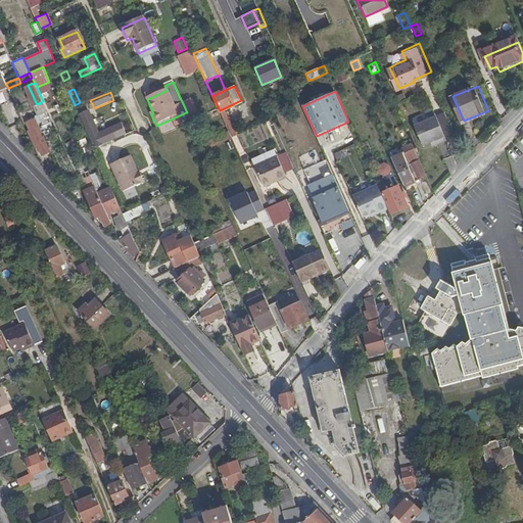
[(440,139),(448,136),(443,125),(437,110),(429,113),(430,116),(417,123),(425,142),(433,138),(439,136),(440,139)]
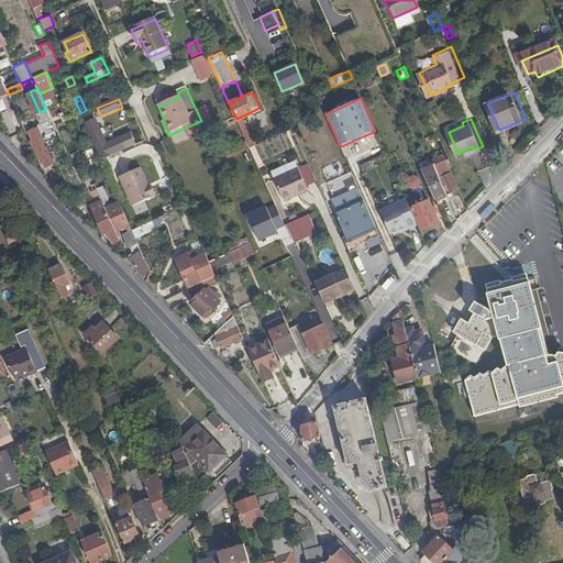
[(97,120),(90,122),(101,147),(108,144),(97,120)]
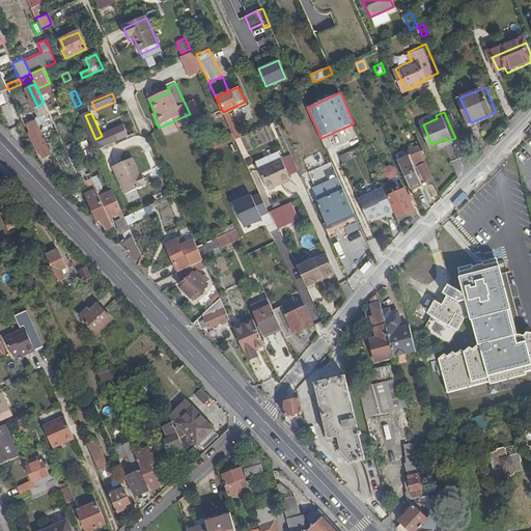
[(189,114),(175,120),(178,129),(193,122),(189,114)]
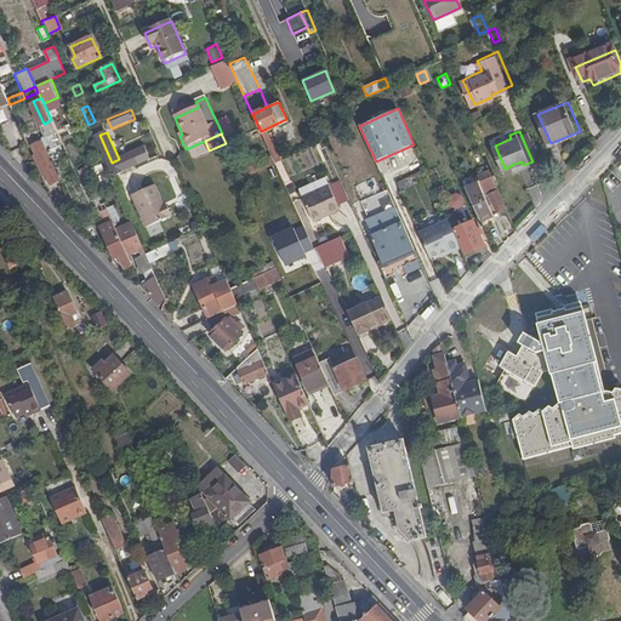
[(272,137),(265,141),(272,157),(274,161),(281,158),(272,137)]
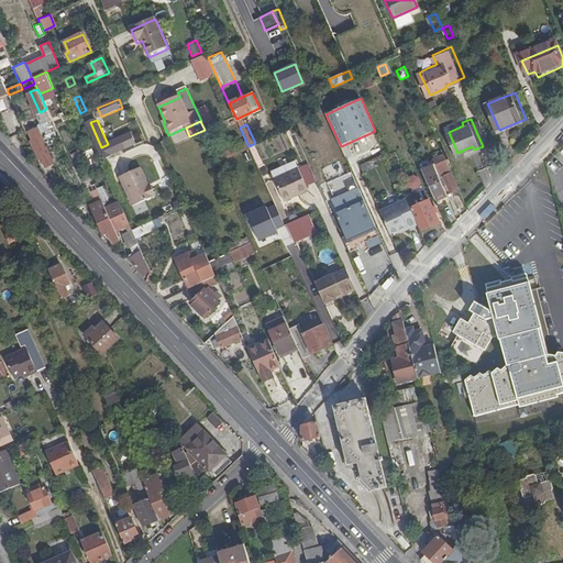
[(47,169),(57,165),(41,130),(31,134),(47,169)]
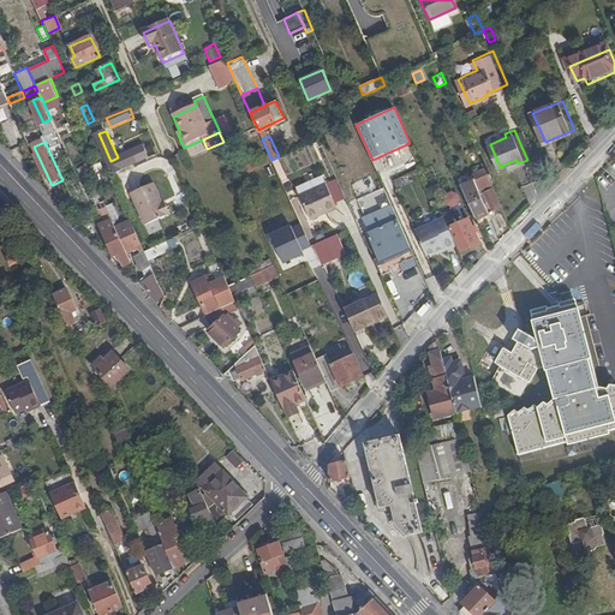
[(67,154),(63,144),(52,149),(57,159),(67,154)]
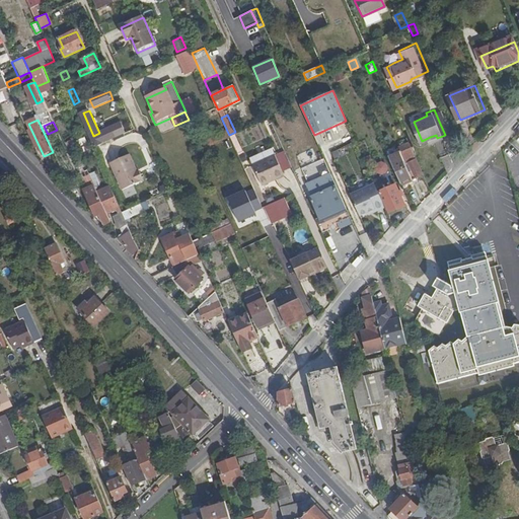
[(119,128),(106,133),(109,140),(122,134),(119,128)]
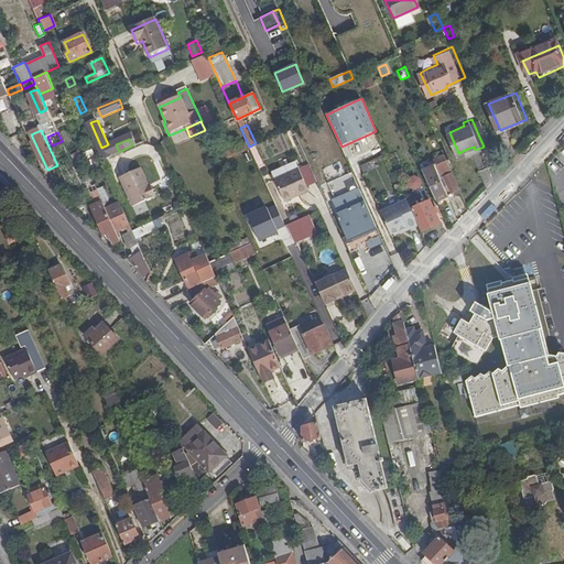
[(237,144),(216,153),(220,162),(226,159),(250,149),(249,147),(247,142),(242,144),(242,145),(239,148),(237,144)]
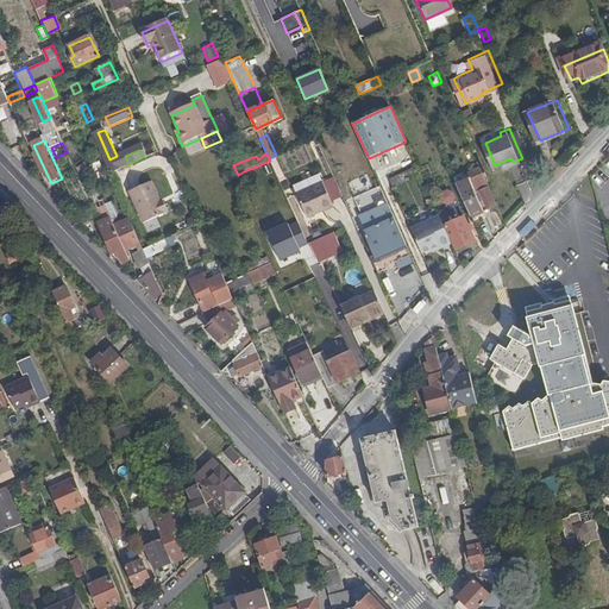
[(275,157),(270,161),(276,173),(283,189),(290,187),(284,175),(283,175),(275,157)]
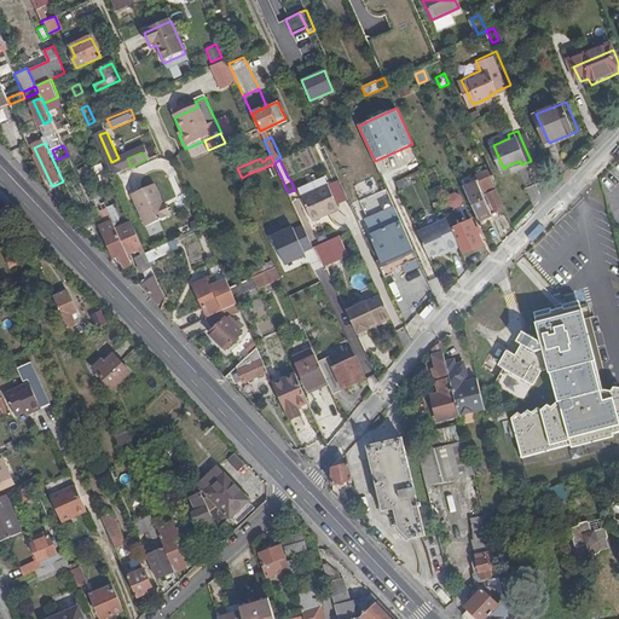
[(86,167),(80,171),(85,183),(92,180),(86,167)]
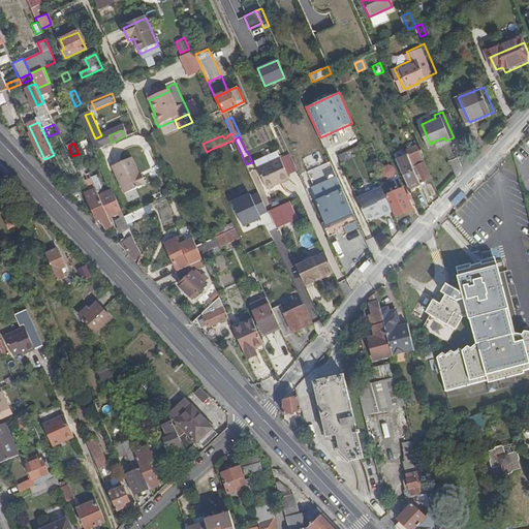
[(416,145),(405,150),(407,154),(418,182),(431,176),(416,145)]
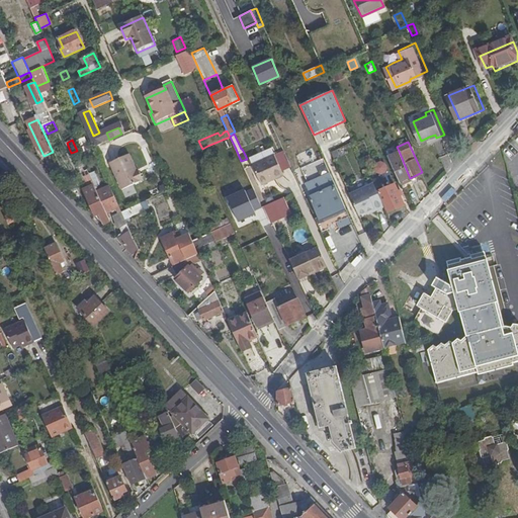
[(274,153),(271,147),(249,157),(252,163),(274,153)]
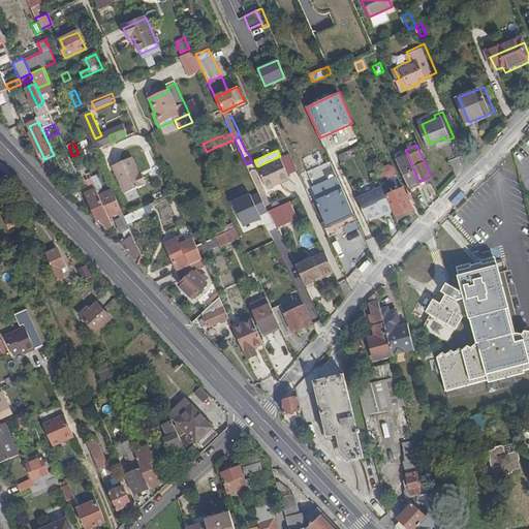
[(407,154),(396,159),(398,165),(407,187),(418,182),(407,154)]
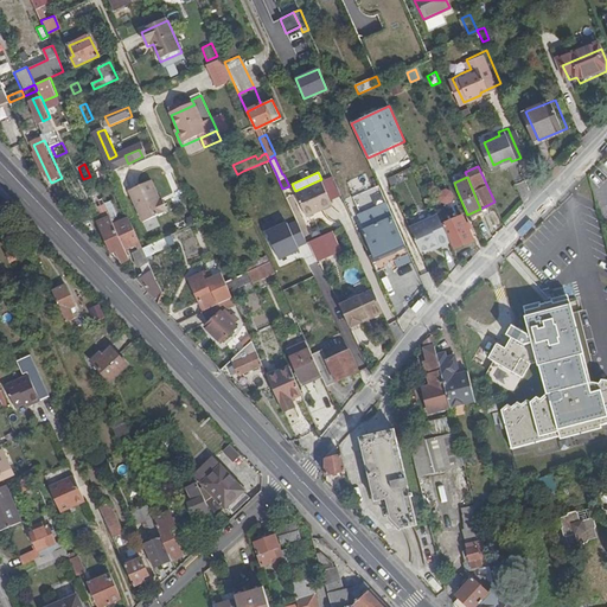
[(152,179),(129,187),(144,221),(168,210),(165,200),(161,200),(152,179)]
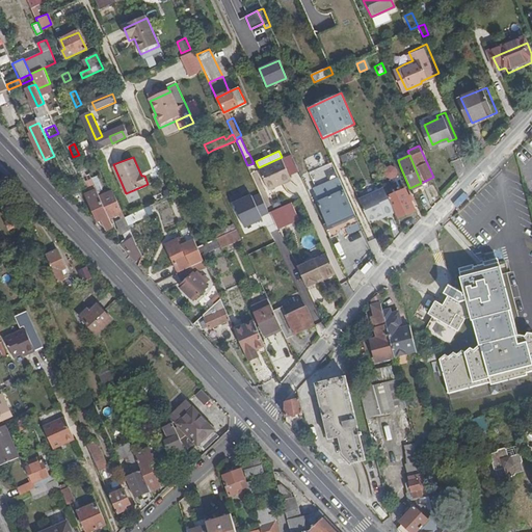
[(282,157),(259,167),(268,188),(291,178),(282,157)]
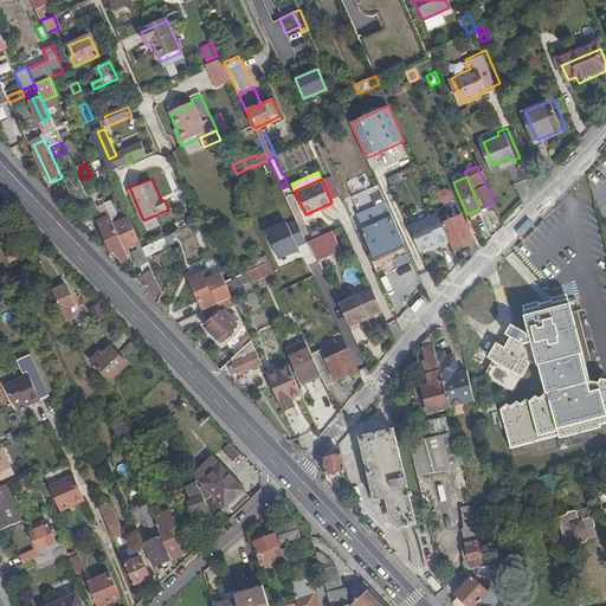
[(358,205),(385,195),(380,185),(354,195),(358,205)]
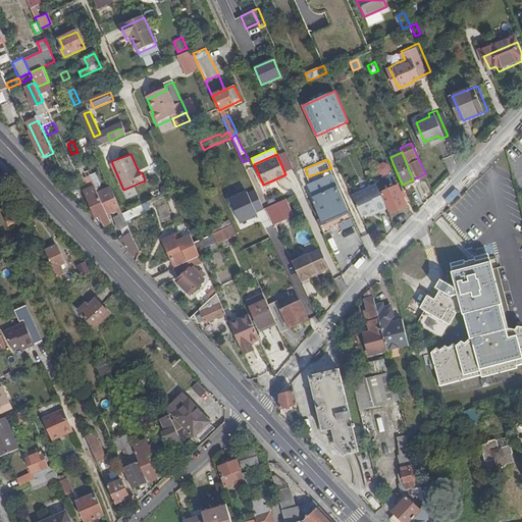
[(338,188),(332,172),(307,184),(314,199),(338,188)]
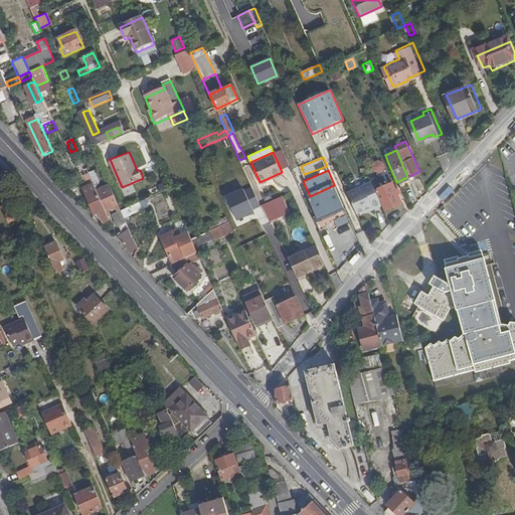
[(94,181),(93,178),(86,181),(89,189),(96,186),(94,181)]
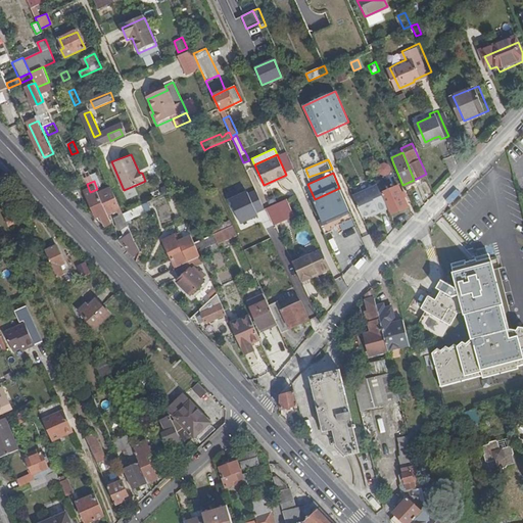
[(101,182),(95,184),(97,189),(100,196),(106,193),(101,182)]
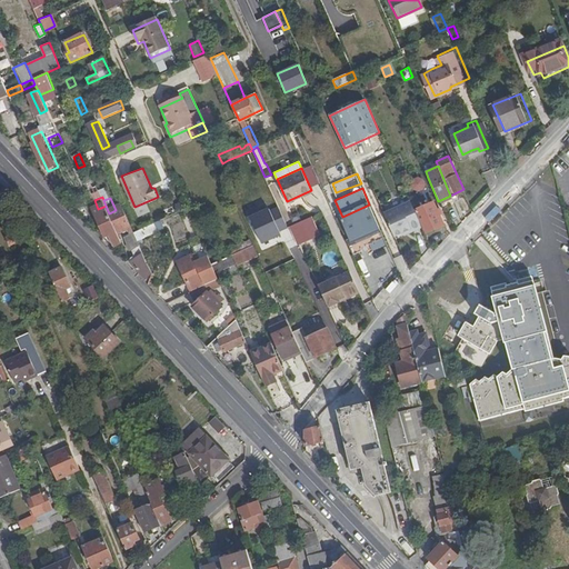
[(411,230),(421,226),(409,199),(383,211),(393,235),(410,228),(411,230)]
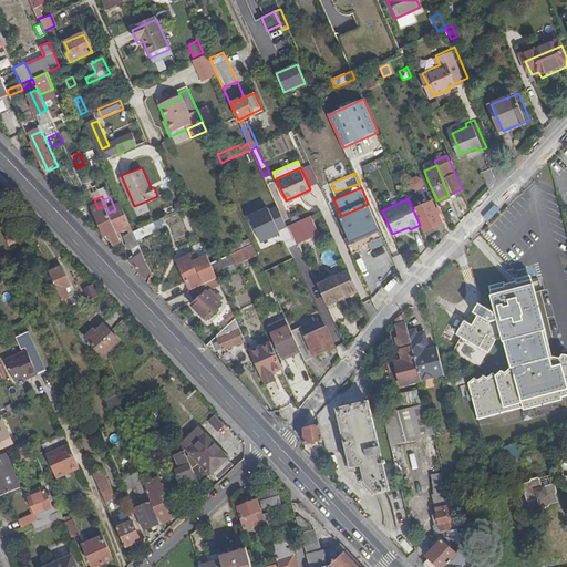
[(431,202),(415,209),(424,230),(441,224),(431,202)]
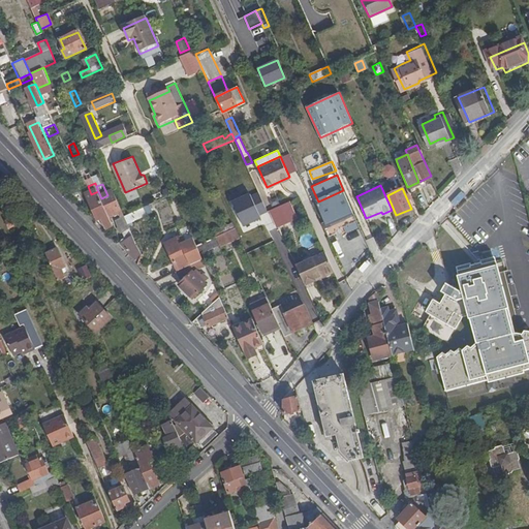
[(260,190),(234,203),(245,226),(272,214),(260,190)]
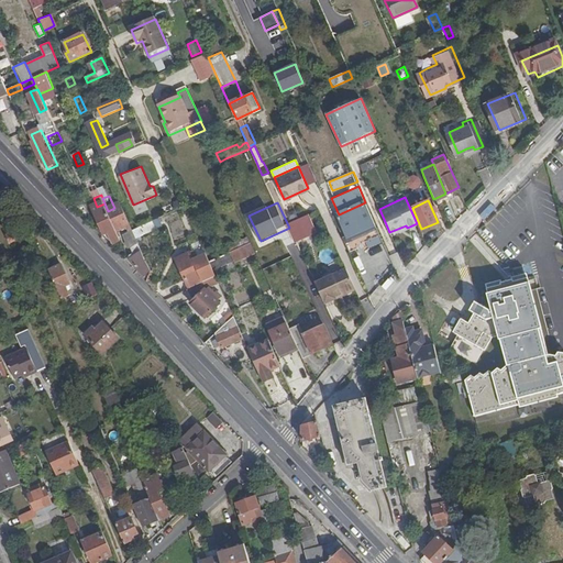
[(357,244),(379,234),(365,202),(339,214),(333,218),(349,251),(357,246),(357,244)]
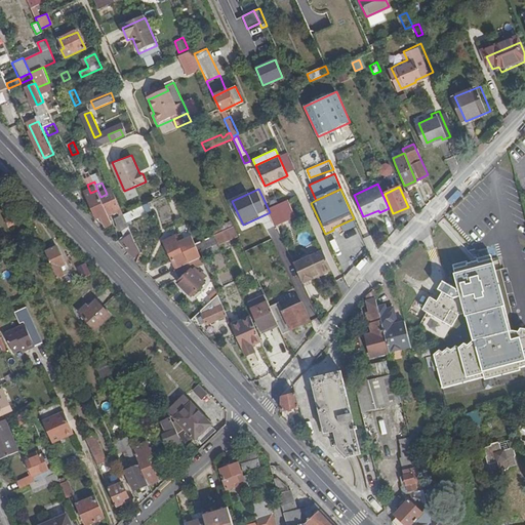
[(107,229),(114,226),(113,224),(108,212),(103,200),(101,197),(97,190),(90,193),(86,195),(93,211),(96,217),(101,215),(107,229)]
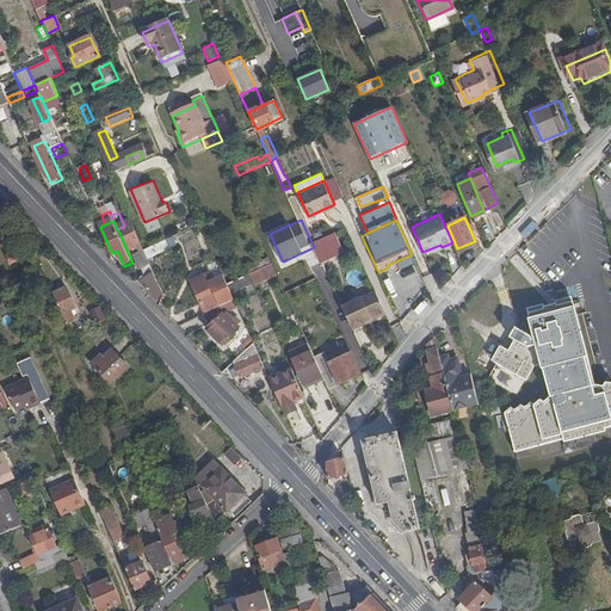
[(134,227),(119,233),(125,247),(131,260),(143,255),(146,261),(149,259),(134,227)]
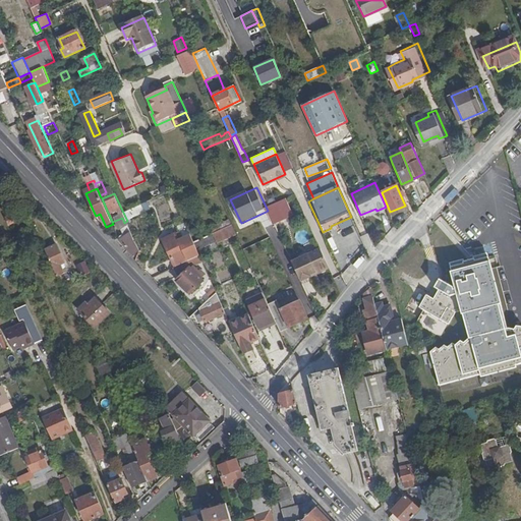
[(273,193),(265,195),(268,201),(275,198),(273,193)]
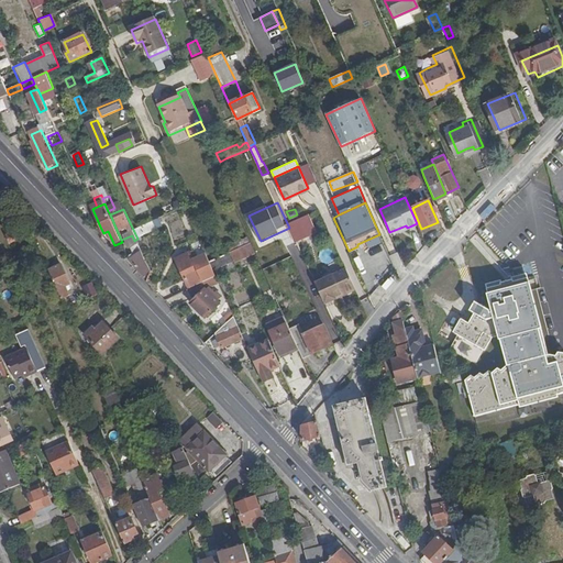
[(316,230),(307,212),(287,222),(296,239),(316,230)]
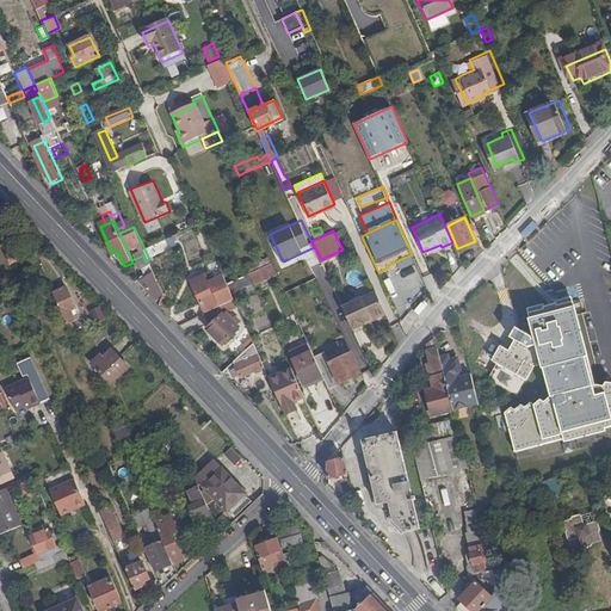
[(171,250),(150,260),(154,267),(176,258),(171,250)]
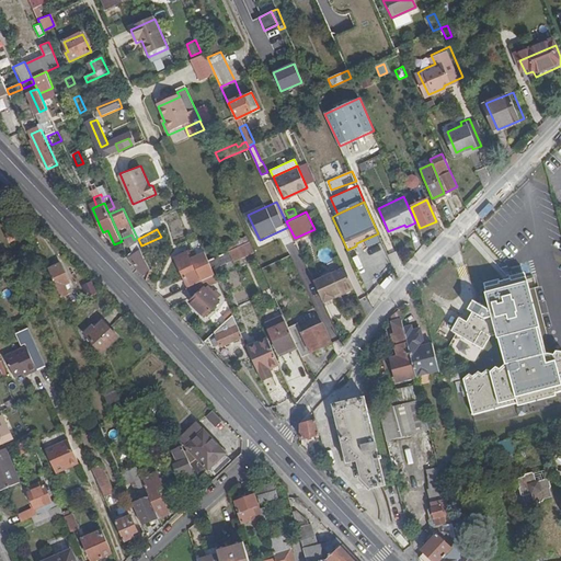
[(16,230),(8,233),(11,241),(20,238),(16,230)]
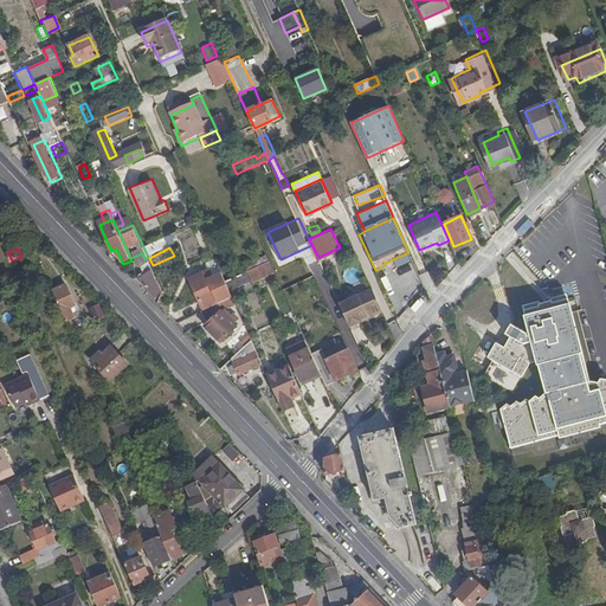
[(265,253),(253,258),(257,266),(269,260),(265,253)]
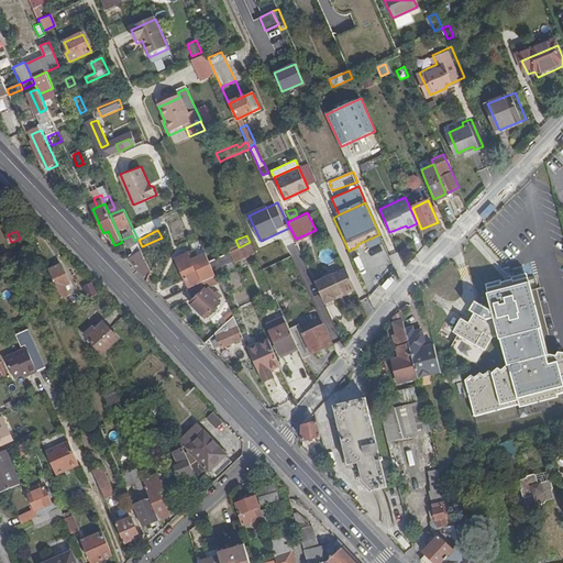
[(147,278),(153,273),(138,239),(134,241),(130,242),(135,255),(132,258),(135,262),(132,264),(147,278)]
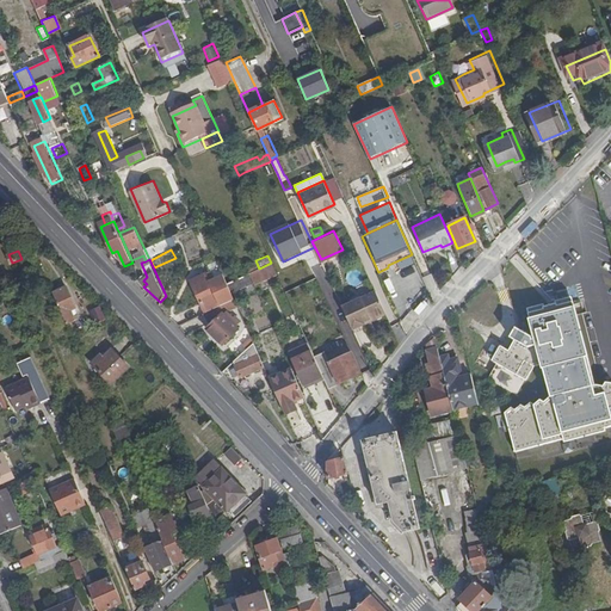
[(252,281),(275,270),(271,263),(259,269),(248,272),(252,281)]
